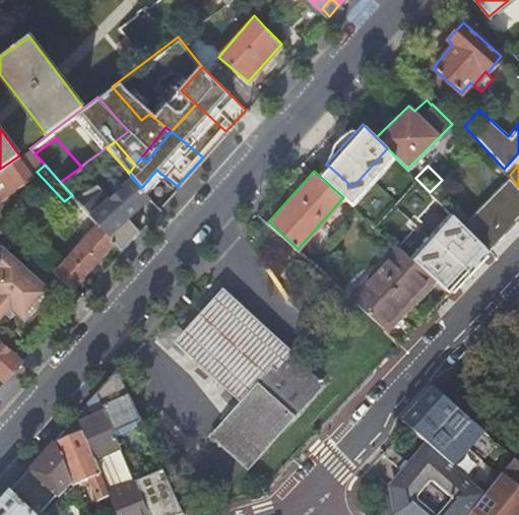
[(141,188),(132,177),(111,196),(104,189),(98,183),(73,196),(92,218),(114,241),(121,249),(139,229),(128,215),(149,196),(141,188)]
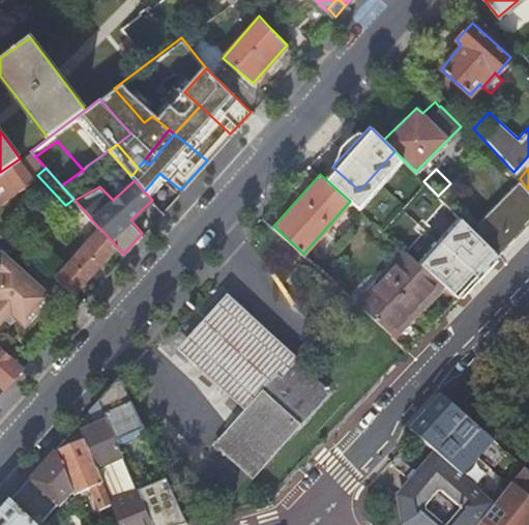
[(496,254),(528,220),(528,190),(523,183),(475,233),(496,254)]
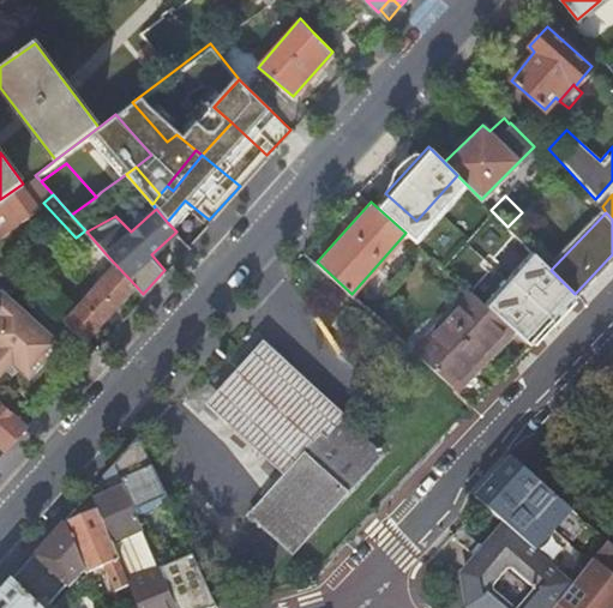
[(529,343),(575,294),(551,270),(514,233),(497,251),(500,254),(491,264),(468,288),(511,327),(529,343)]
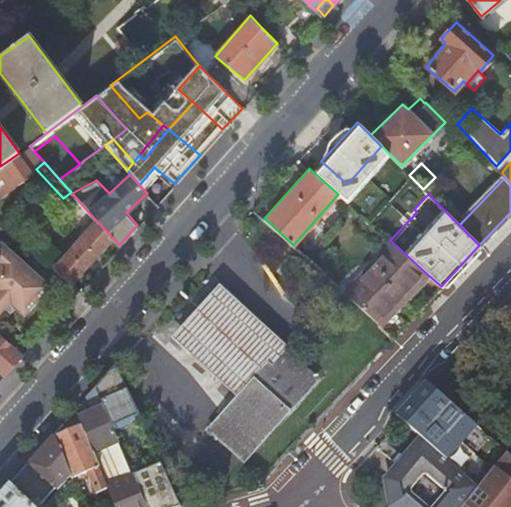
[(417,212),(414,209),(405,218),(409,220),(417,212)]
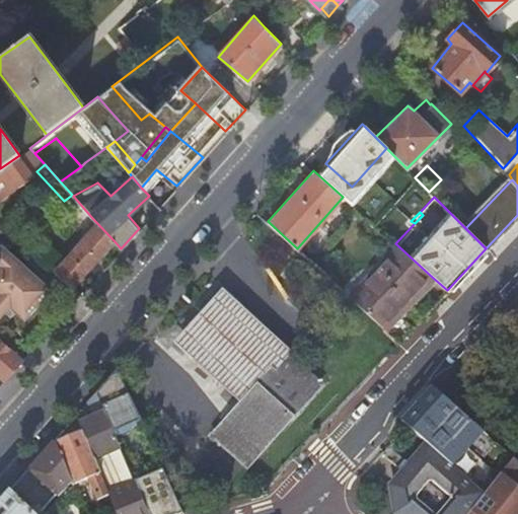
[(73,286),(114,240),(92,218),(88,222),(92,225),(55,269),(73,286)]
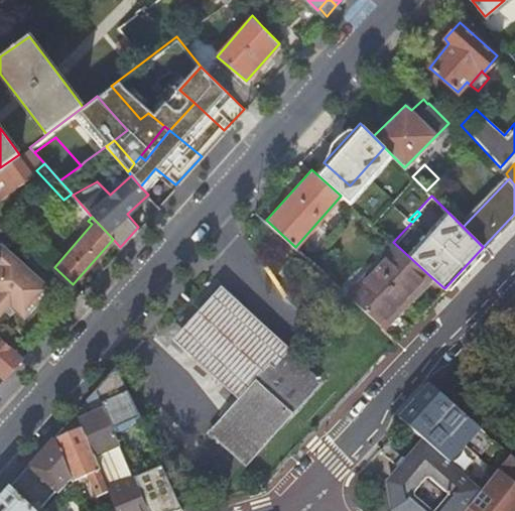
[(51,278),(2,233),(0,235),(0,307),(8,299),(20,311),(51,278)]
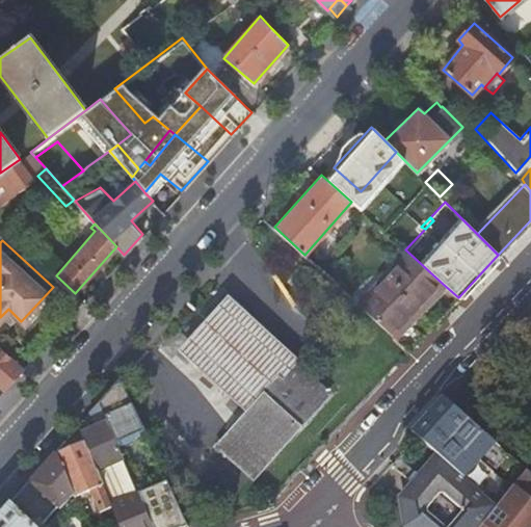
[(407,351),(415,343),(423,335),(407,320),(443,284),(405,249),(356,302),(407,351)]
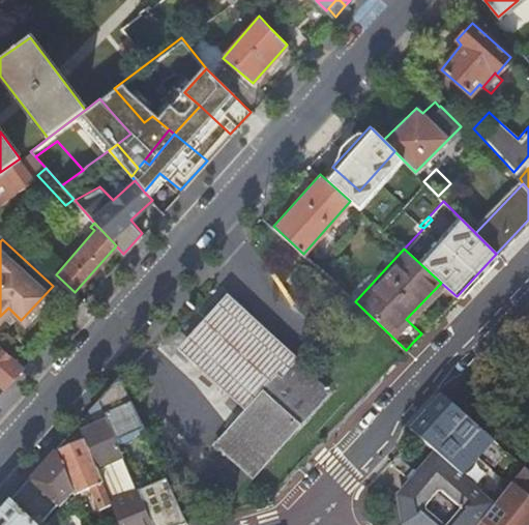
[(290,361),(294,365),(299,359),(226,293),(175,348),(245,412),(290,361)]
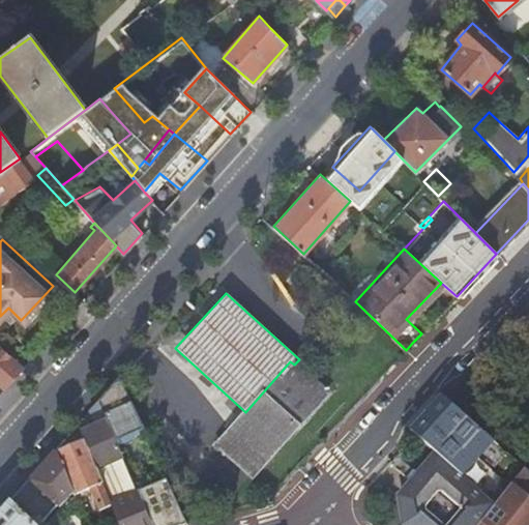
[(324,391),(294,365),(290,361),(245,412),(217,443),(251,473),(324,391)]
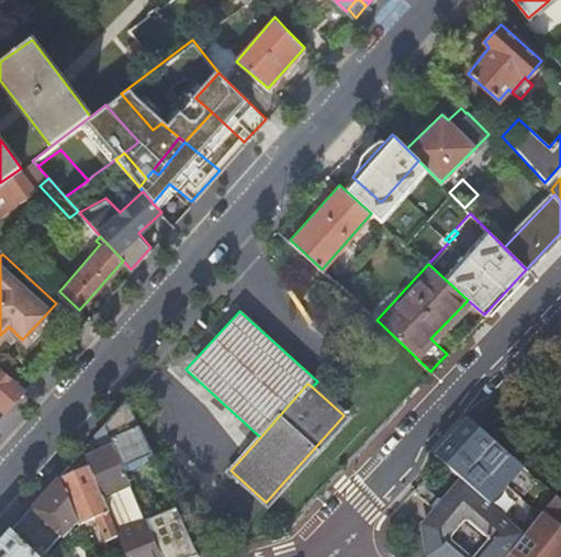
[(160,556),(179,556),(197,553),(195,549),(189,534),(169,491),(143,503),(143,494),(131,469),(154,459),(125,399),(116,409),(104,422),(113,442),(112,443),(160,556)]
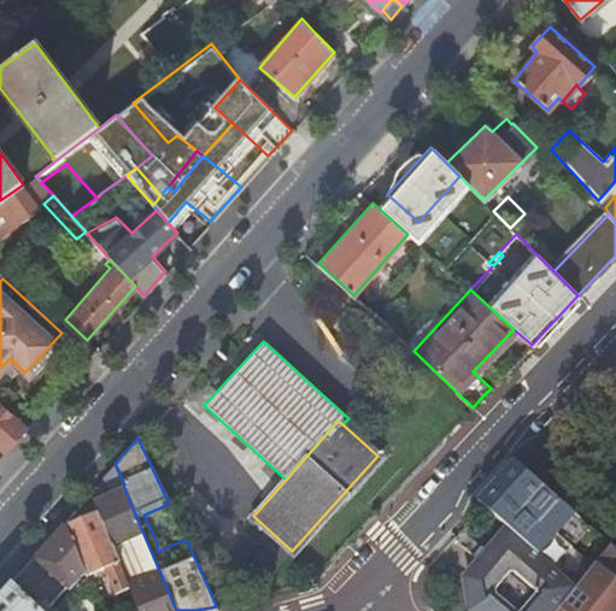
[(521,463),(514,456),(502,470),(521,488),(508,503),(488,485),(477,497),(521,534),(576,582),(609,540),(521,463)]
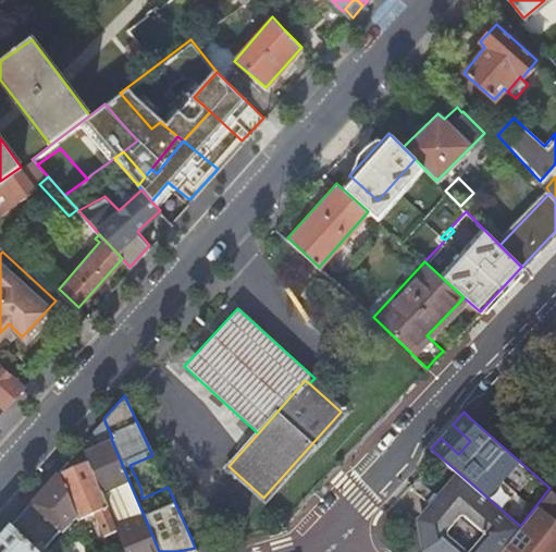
[(126,551),(159,551),(111,439),(112,438),(103,418),(97,426),(93,430),(100,442),(85,450),(89,460),(118,527),(126,551)]
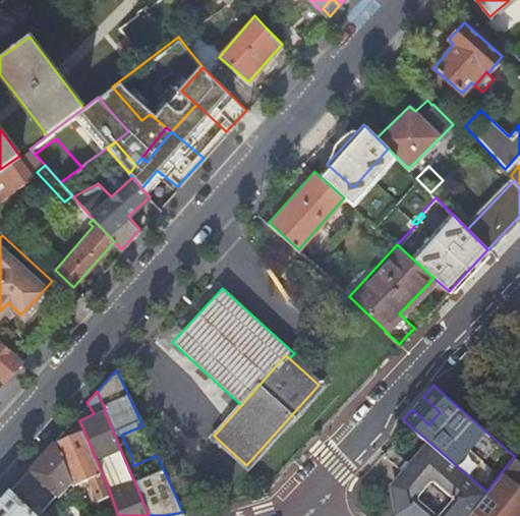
[(98,499),(110,493),(83,430),(55,440),(71,480),(72,484),(90,476),(95,489),(94,489),(98,499)]
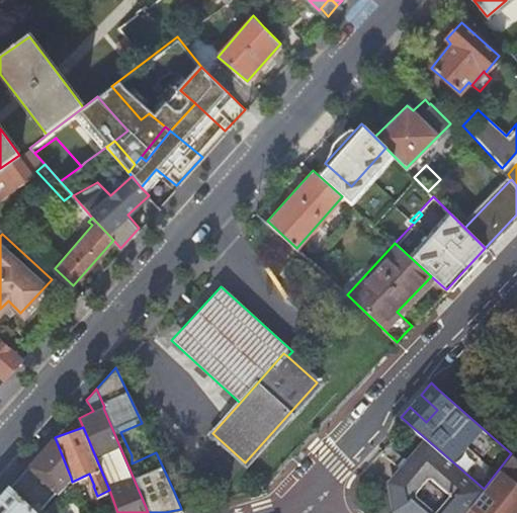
[(71,478),(55,437),(54,436),(31,461),(27,465),(55,491),(57,493),(71,478)]
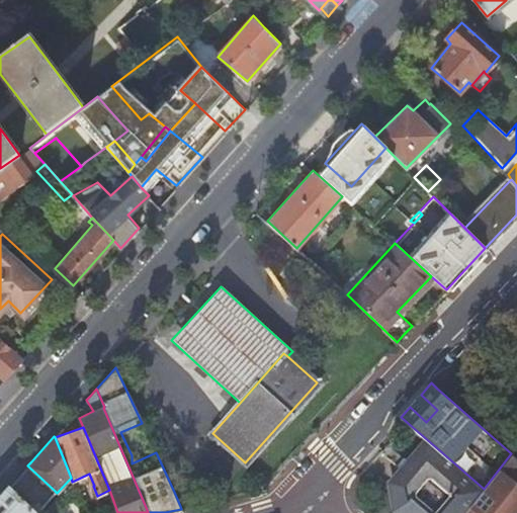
[(389,480),(395,508),(400,512),(462,512),(484,489),(426,441),(424,440),(409,457),(408,458),(401,466),(389,480)]
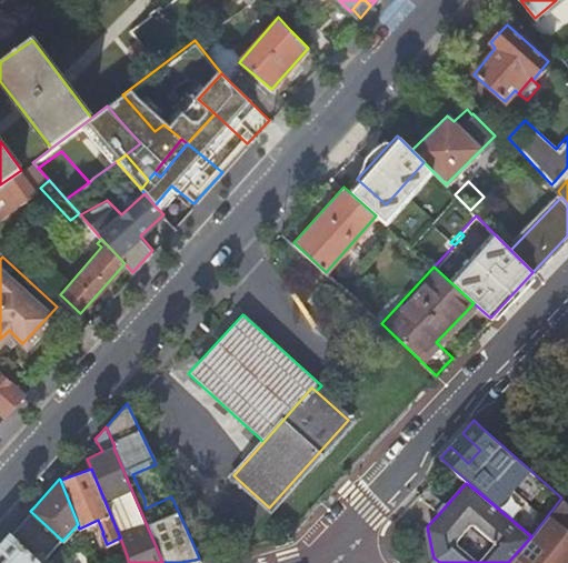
[(567,512),(567,503),(561,498),(531,536),(509,562),(567,562),(567,531),(559,524),(567,512)]
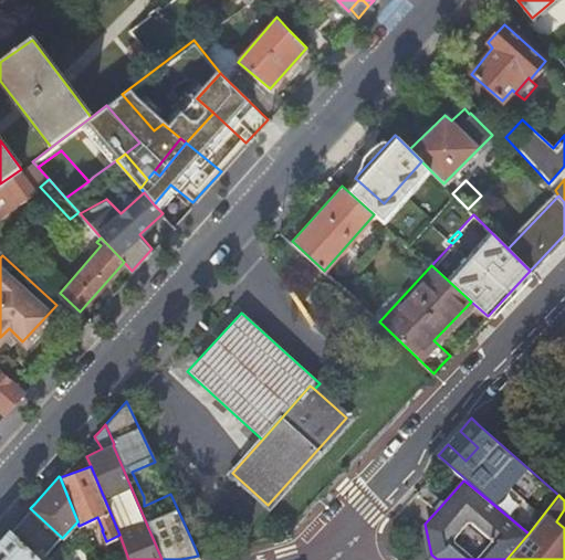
[(435,505),(438,509),(446,500),(441,497),(435,505)]
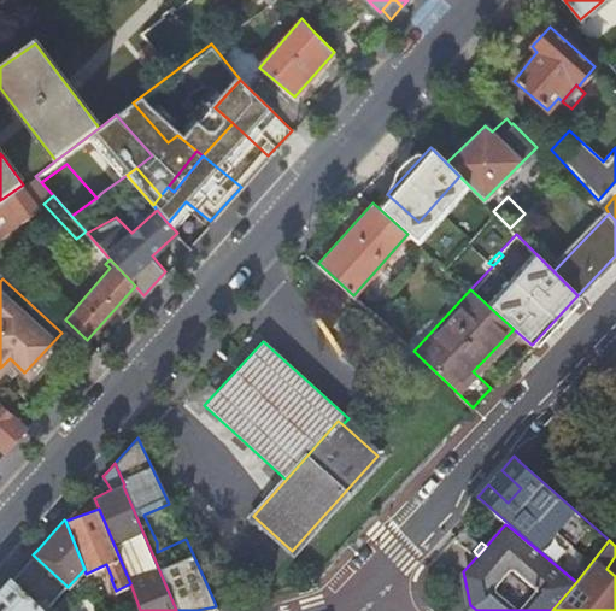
[(65,585),(33,554),(11,579),(28,597),(34,591),(42,599),(48,605),(65,585)]
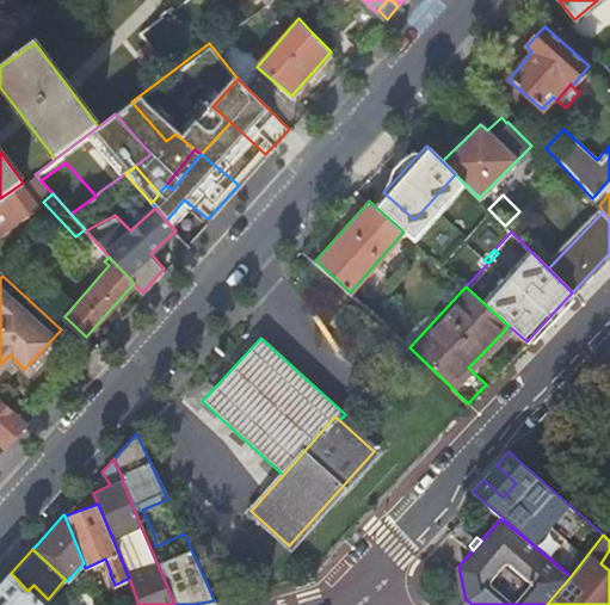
[(0,604),(41,604),(35,599),(28,591),(11,573),(0,585),(0,604)]
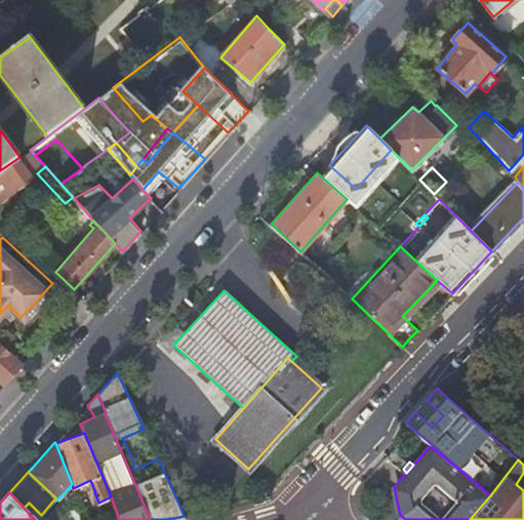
[(176,498),(183,513),(194,509),(189,493),(176,498)]
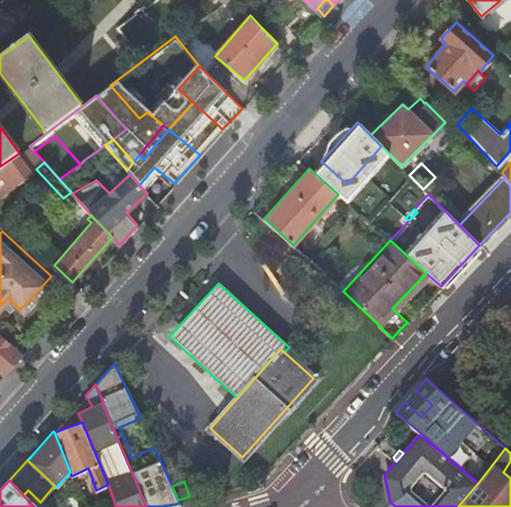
[(35,497),(28,490),(23,495),(29,502),(35,497)]
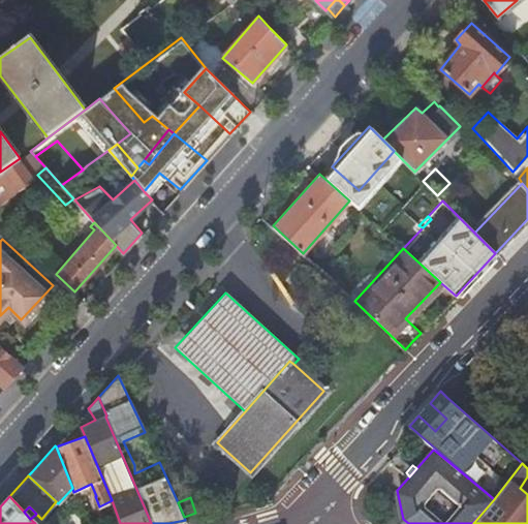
[(86,523),(104,523),(99,512),(83,514),(86,523)]
